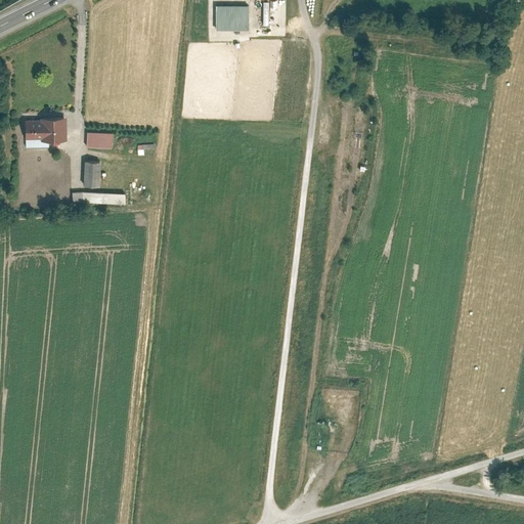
[(216,6),(216,31),(249,32),(249,6),(216,6)]
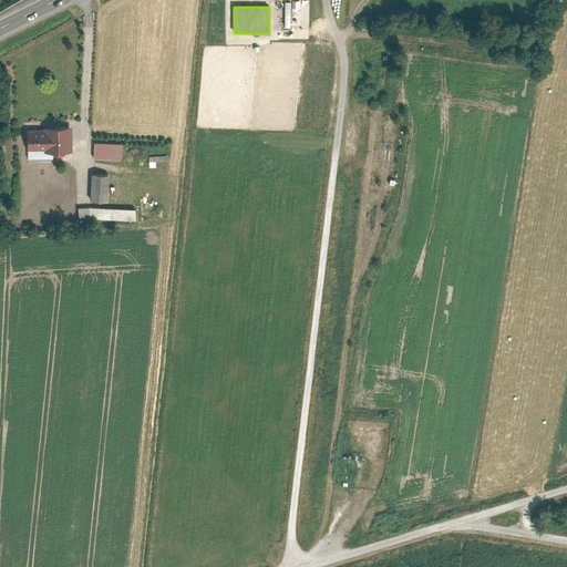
[(357,131),(359,119),(352,117),(350,130),(357,131)]
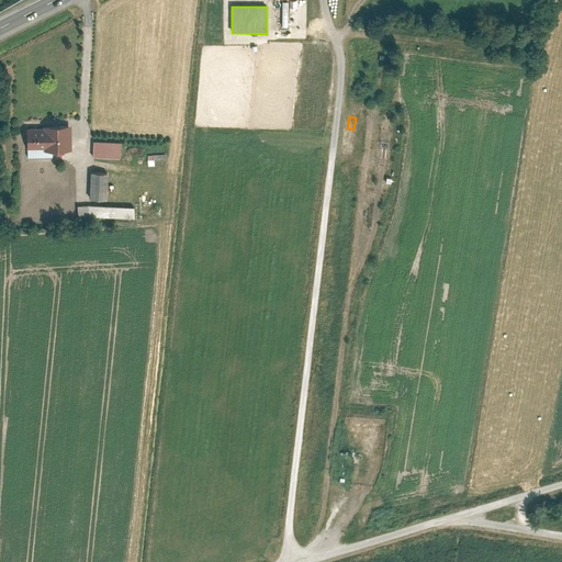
[(27,149),(45,149),(45,153),(71,153),(71,126),(44,126),(44,130),(27,130),(27,149)]
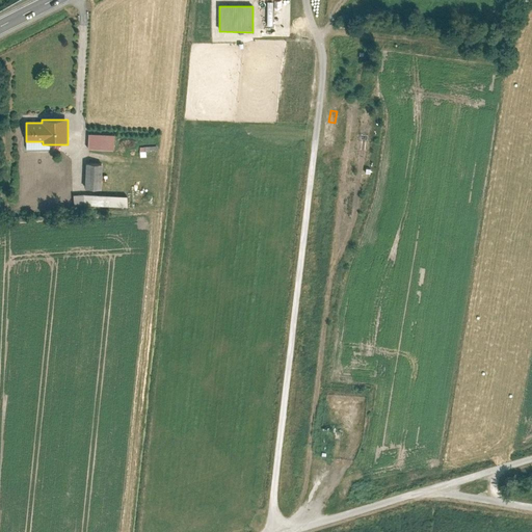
[(90,128),(89,150),(113,151),(114,130),(90,128)]
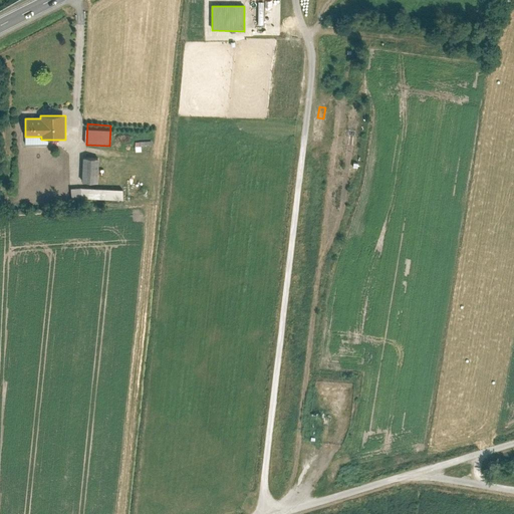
[(78,156),(77,181),(94,181),(95,157),(78,156)]
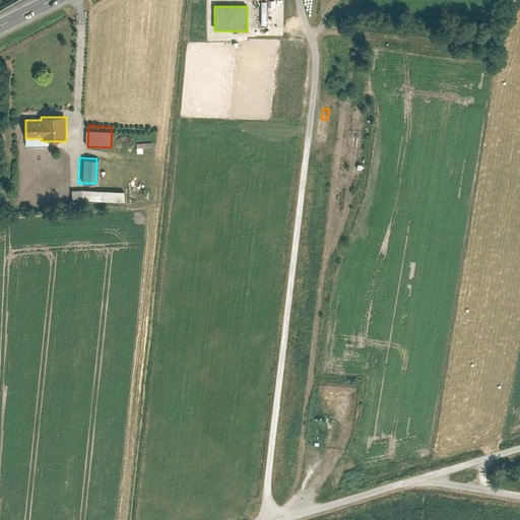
[(121,189),(69,189),(69,200),(121,200),(121,189)]
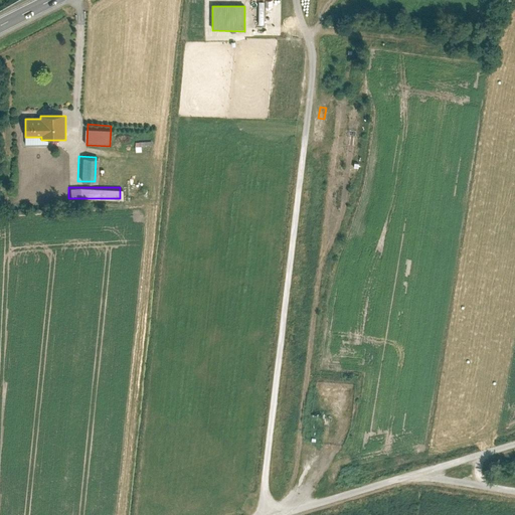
All buildings are outlined.
